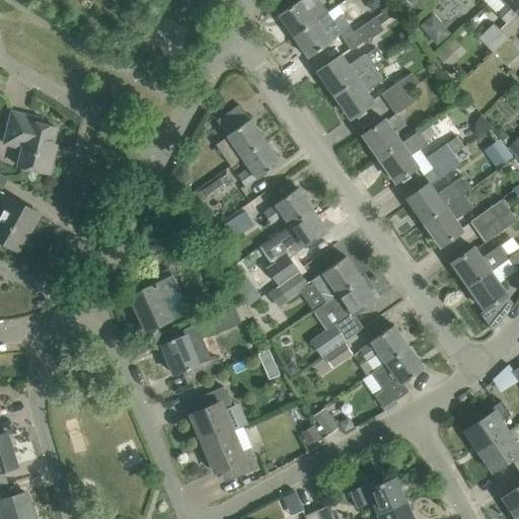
[(299,0),(279,15),(286,25),(285,26),(284,28),(289,35),(291,35),(293,34),(294,36),(327,12),(320,3),(321,2),(319,0),(299,0)]
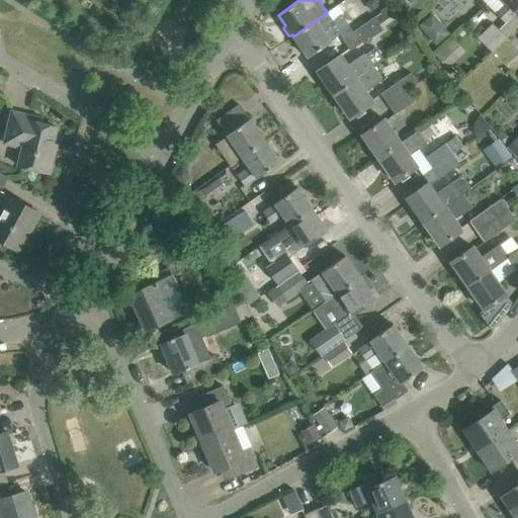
[(517,0),(491,0),(487,4),(505,22),(514,12),(515,13),(517,10),(517,0)]
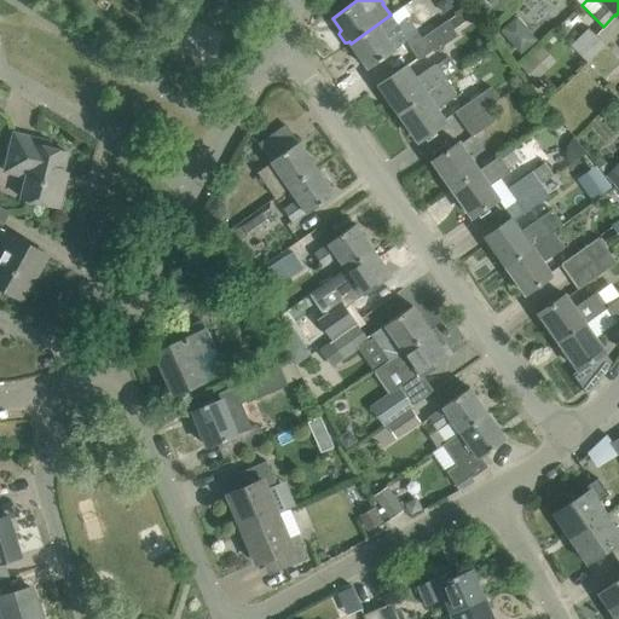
[(351,44),(368,69),(406,41),(410,46),(422,38),(408,17),(398,24),(391,15),(351,44)]
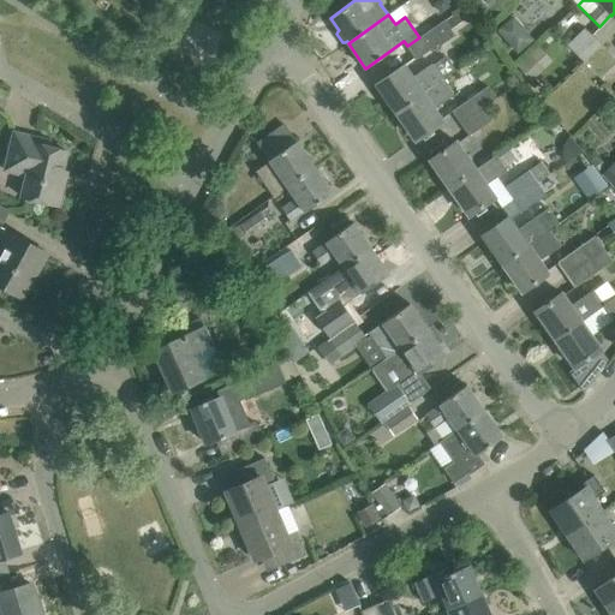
[(517,52),(532,39),(513,16),(497,29),(517,52)]
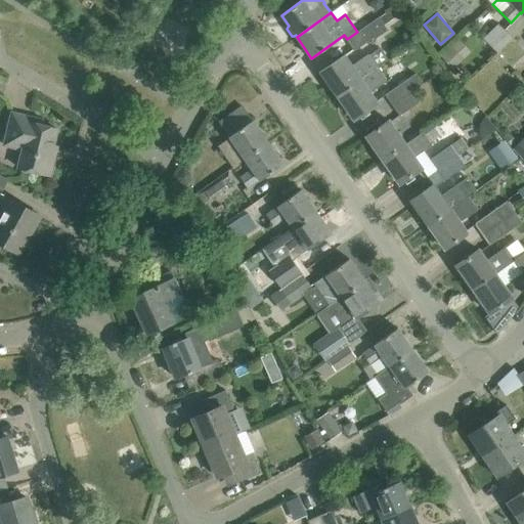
[(357,32),(347,39),(355,50),(373,38),(374,40),(388,31),(383,23),(379,17),(357,32)]
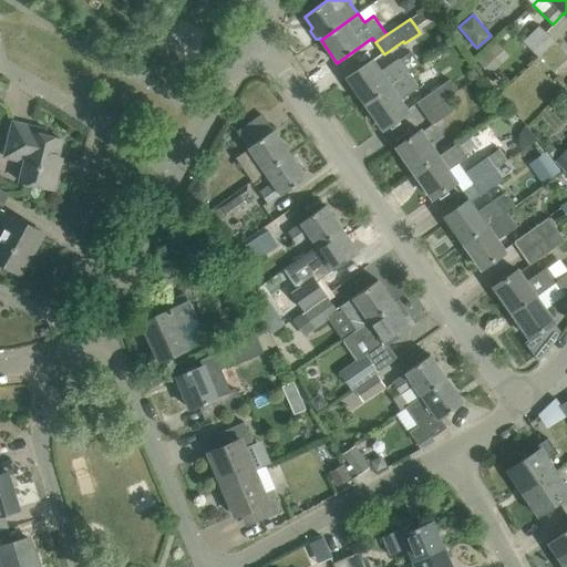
[(174,37),(193,48),(203,31),(184,20),(174,37)]
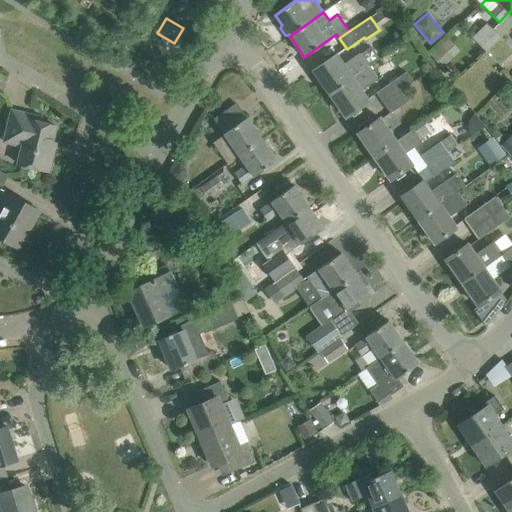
[(478,59),(485,51),(500,37),(487,23),(472,38),(475,40),(467,47),(478,59)]
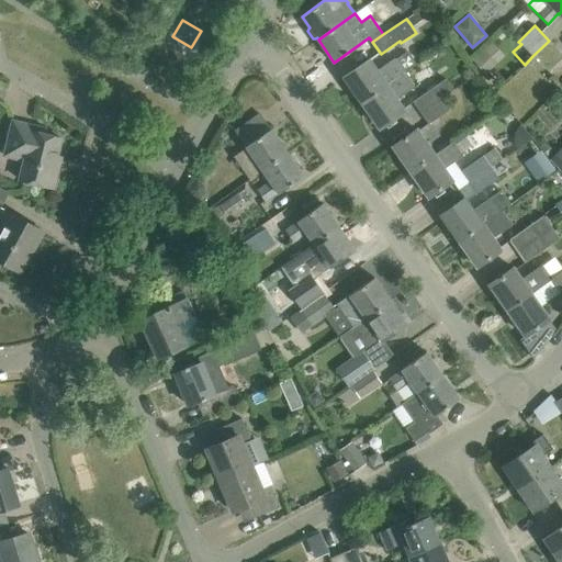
[(532,56),(549,72),(561,59),(561,54),(549,41),(532,56)]
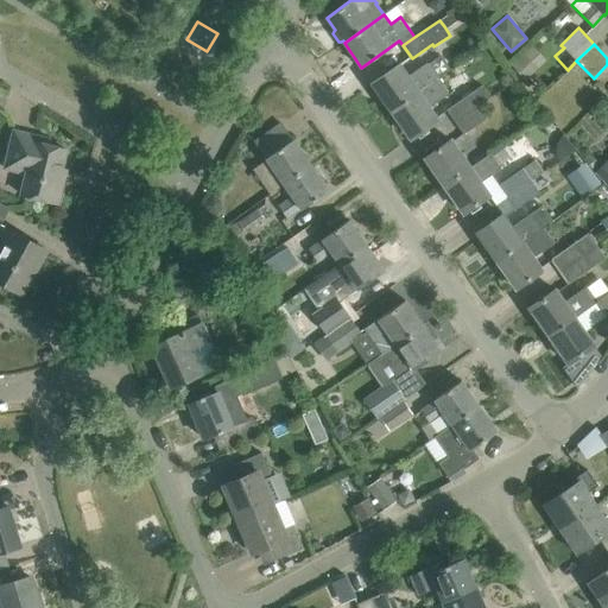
[(512,67),(525,81),(546,61),(533,46),(512,67)]
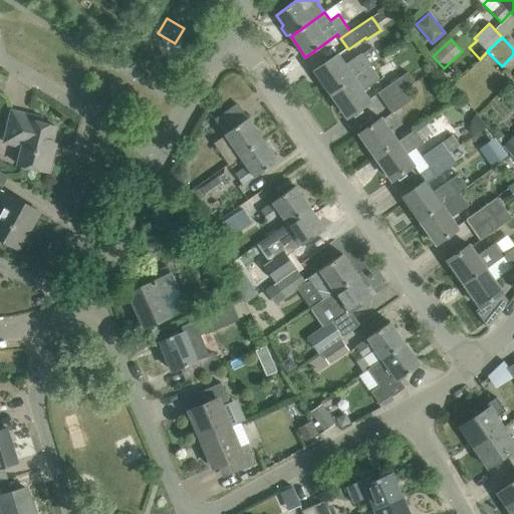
[(337,54),(315,69),(331,93),(370,67),(370,66),(361,54),(361,53),(344,65),(337,54)]
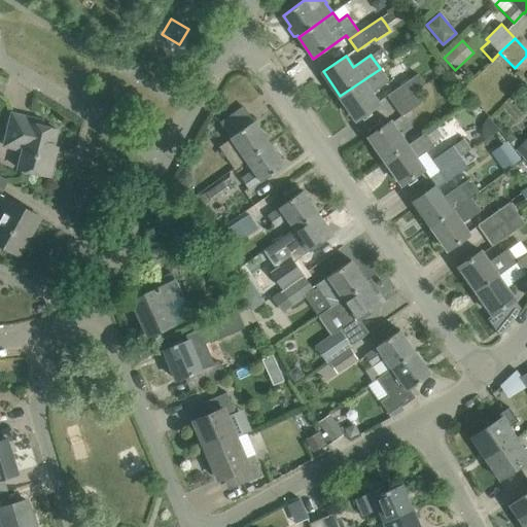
[(340,96),(357,119),(379,104),(372,93),(389,81),(380,69),(340,96)]
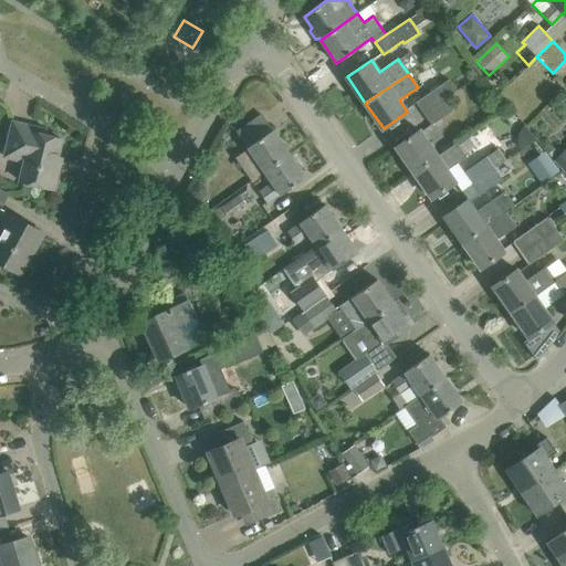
[(425,114),(446,98),(457,92),(449,80),(417,103),(425,114)]
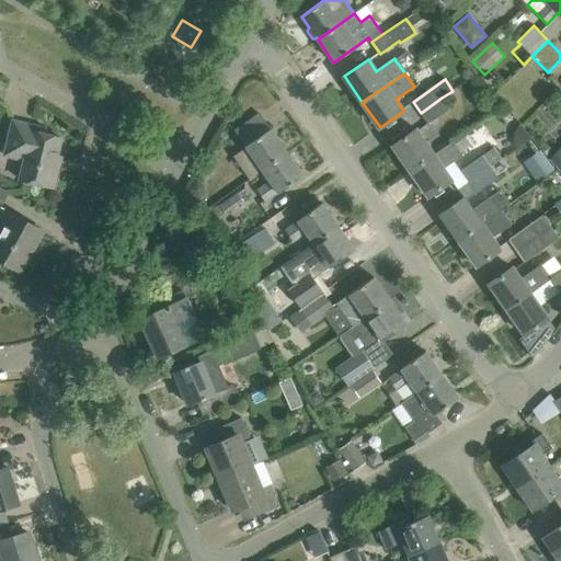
[(442,98),(421,113),(427,123),(449,109),(442,98)]
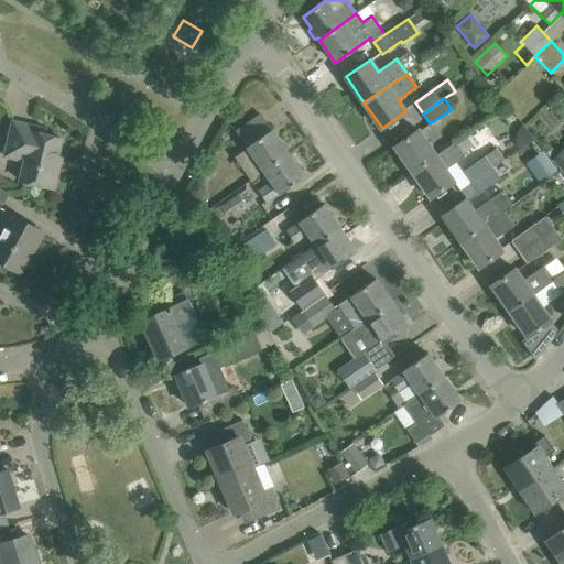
[(235,156),(250,180),(289,153),(262,115),(241,129),(251,143),(247,147),(248,148),(235,156)]
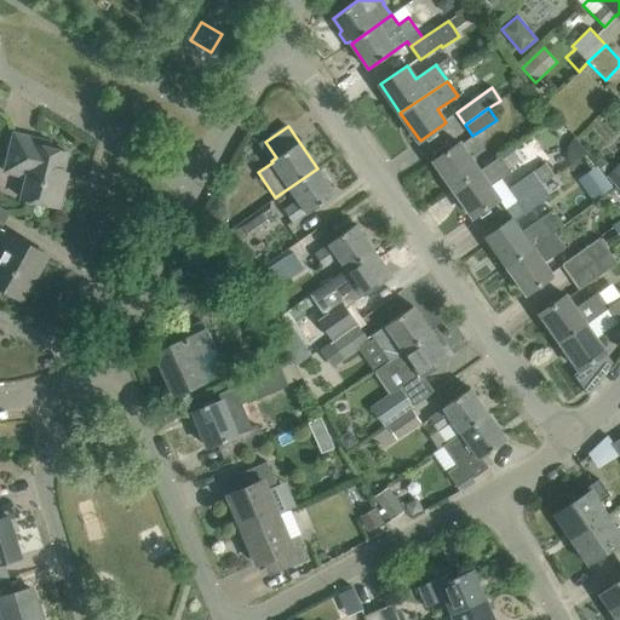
[(5,173),(27,178),(22,197),(59,207),(65,185),(61,184),(68,153),(49,148),(51,142),(15,133),(5,173)]
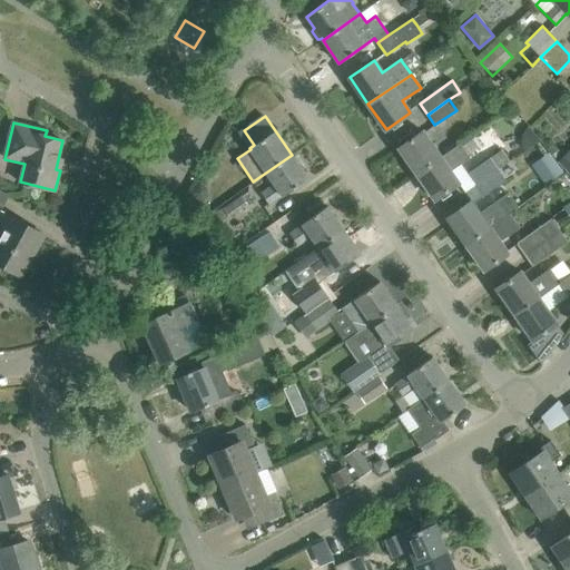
[(399,148),(416,174),(441,157),(423,130),(399,148)]
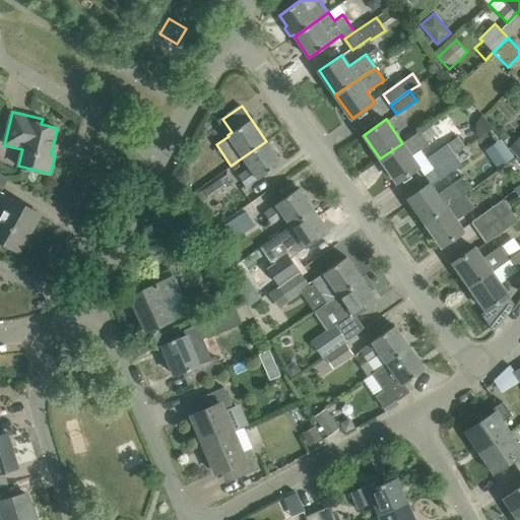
[(380,158),(396,182),(418,167),(411,156),(428,144),(427,142),(420,134),(419,132),(402,143),(380,158)]
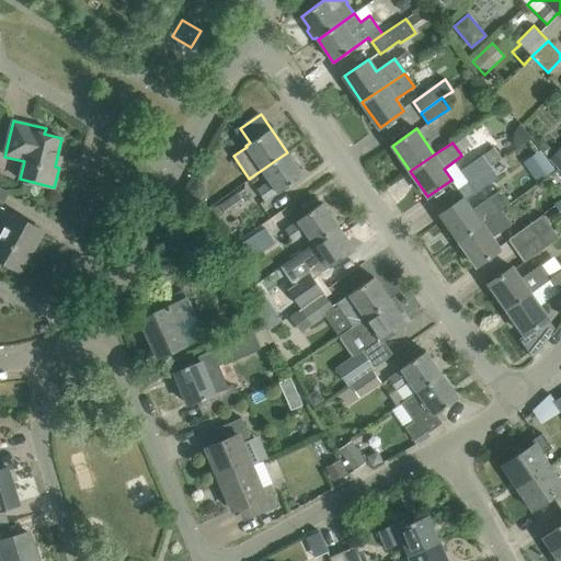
[(469,182),(490,168),(502,159),(493,148),(460,171),(469,182)]
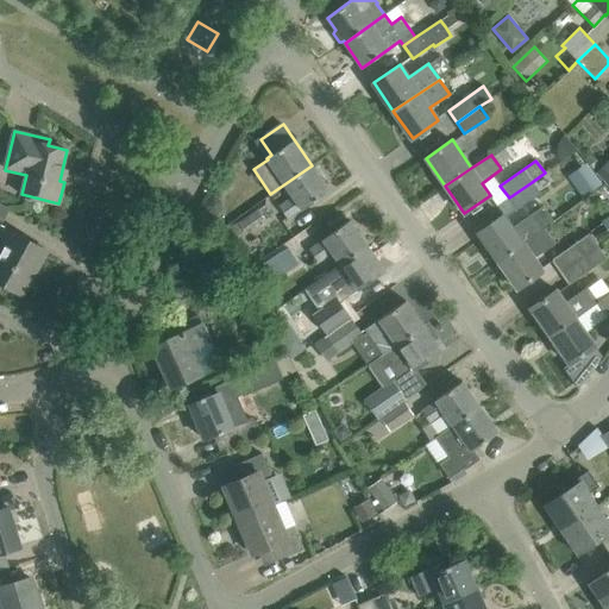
[(567,174),(577,193),(598,182),(589,163),(567,174)]
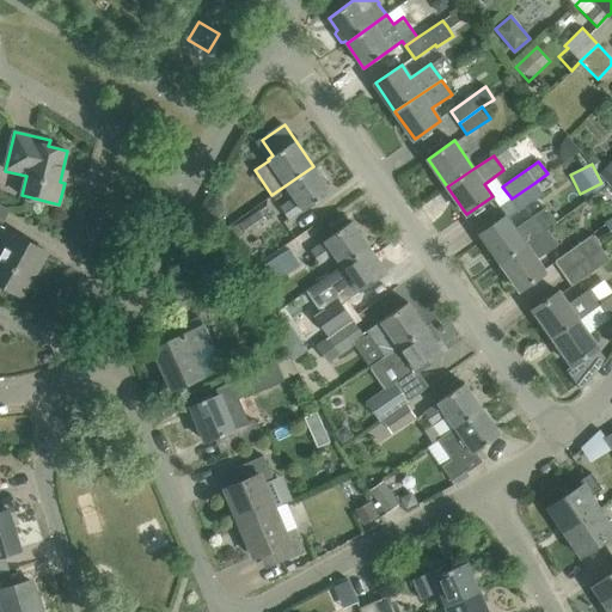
[(271,195),(273,195),(285,187),(293,197),(280,208),(288,219),(301,210),(303,212),(331,191),(313,166),(271,195)]
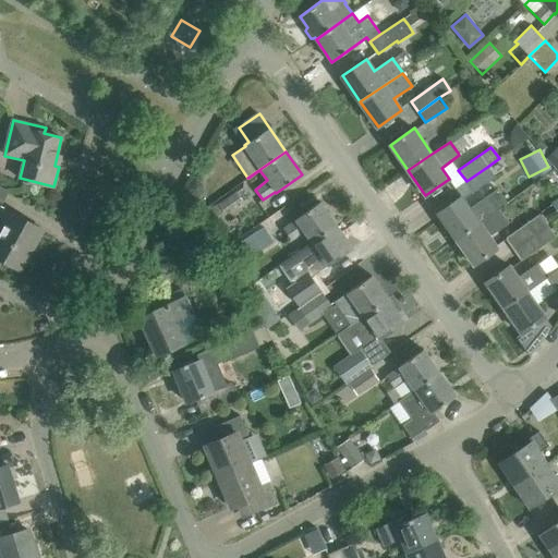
[(459,186),(466,197),(495,177),(487,167),(466,181),(459,186)]
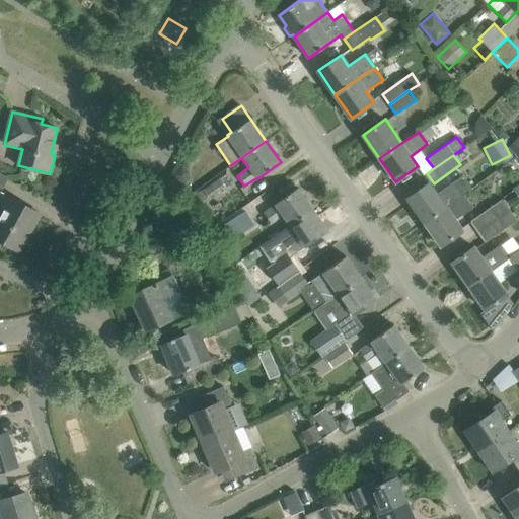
[(408,199),(424,222),(471,188),(463,175),(437,194),(430,182),(408,199)]
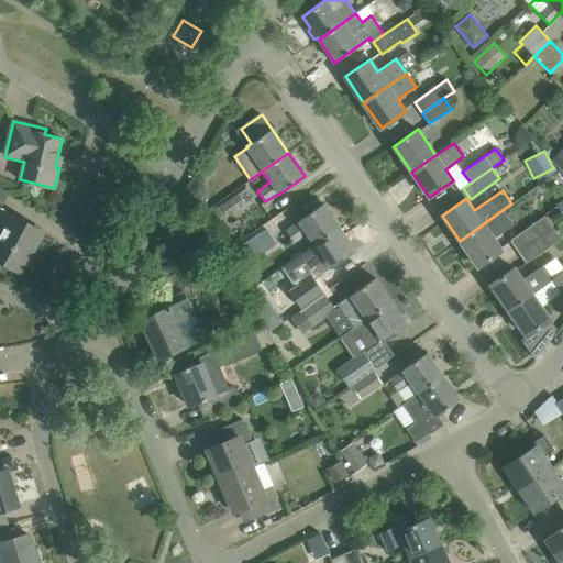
[(307,233),(315,244),(340,227),(323,203),(298,221),(298,222),(286,231),(294,242),(307,233)]
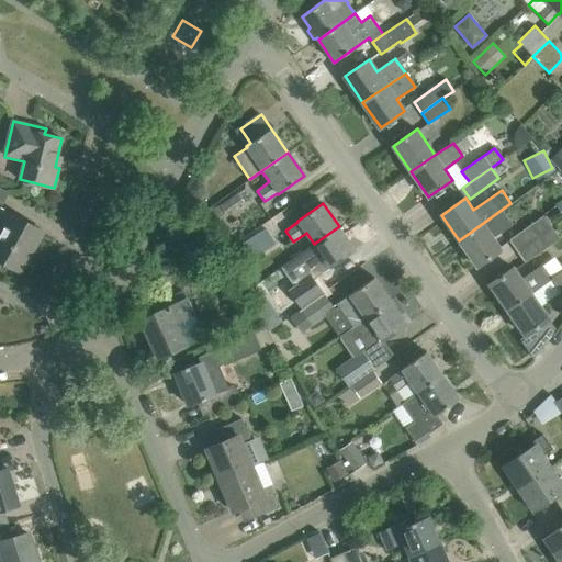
[(459,240),(478,266),(501,249),(493,238),(513,224),(503,211),(512,204),(510,203),(459,240)]
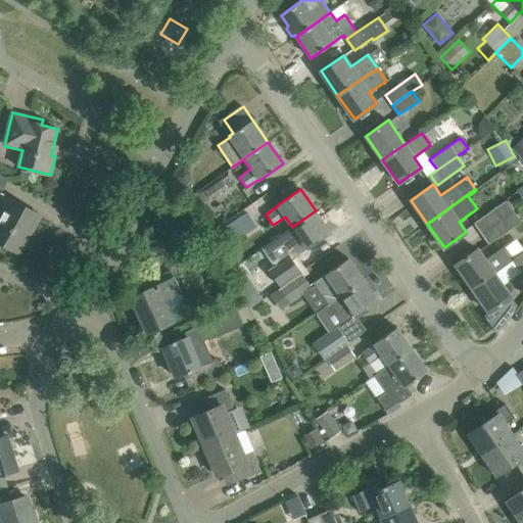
[(41,216),(22,205),(5,195),(0,204),(0,207),(4,209),(0,216),(0,242),(19,253),(41,216)]
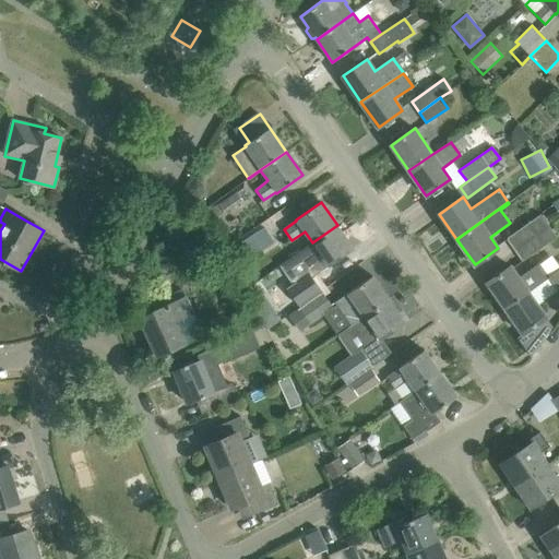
[(507,238),(515,250),(548,226),(540,215),(507,238)]
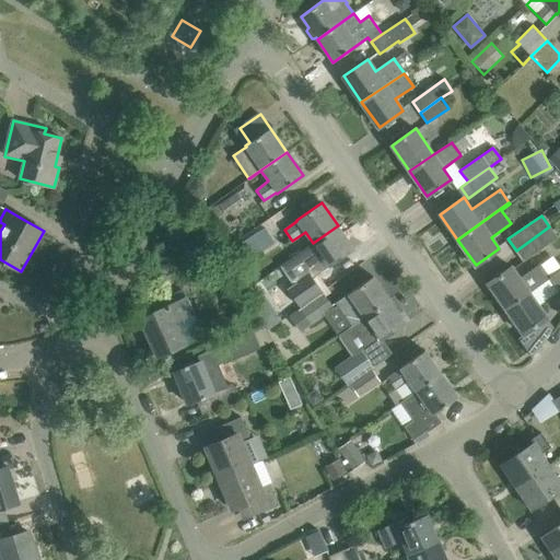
[(247,237),(259,254),(282,236),(271,220),(247,237)]
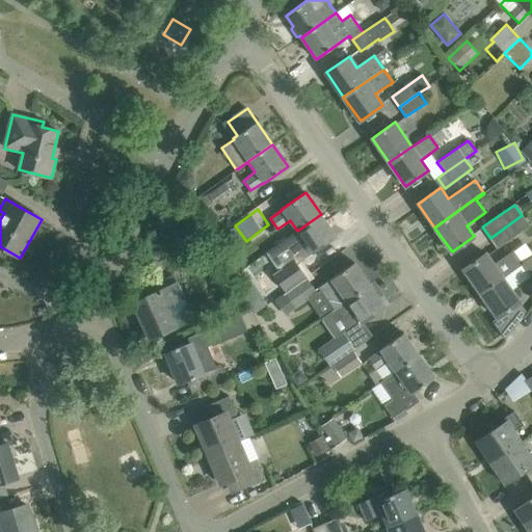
[(285,293),(306,278),(304,277),(306,277),(296,263),(313,253),(313,254),(337,237),(321,214),(297,231),(282,243),(293,260),(272,274),(285,293)]
